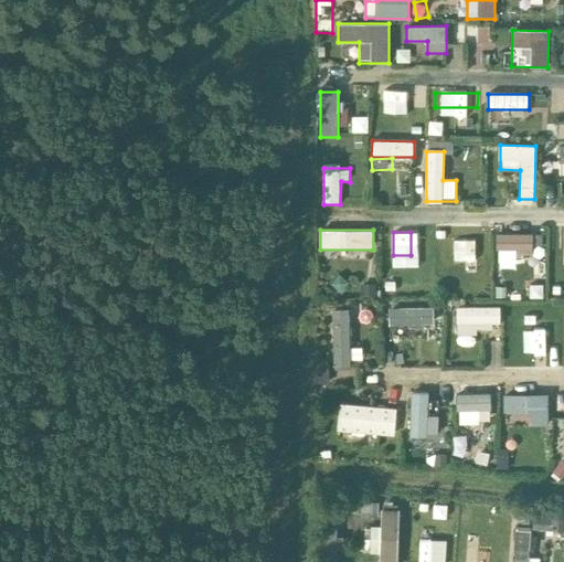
[(440,233),(442,252),(457,252),(457,256),(482,255),(481,232),(440,233)]
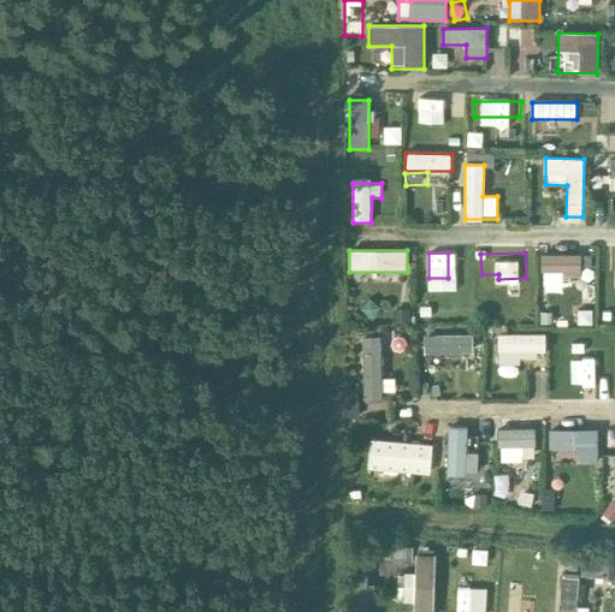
[(540,275),(579,275),(580,255),(540,255),(540,275)]
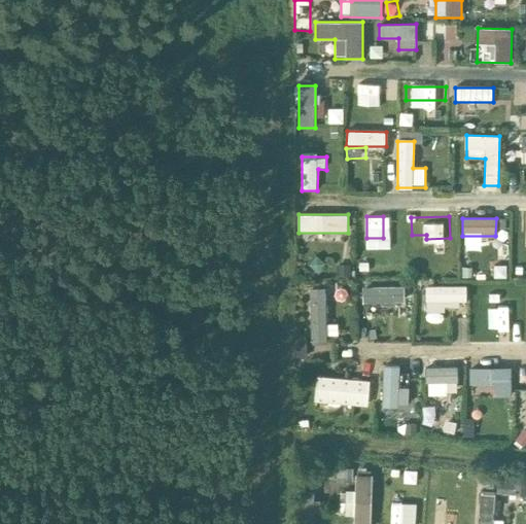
[(525,219),(517,219),(517,235),(525,235),(525,219)]
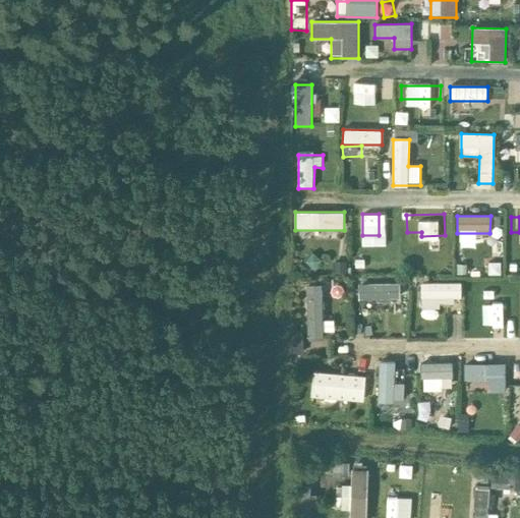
[(478,310),(492,310),(490,299),(514,298),(513,282),(477,284),(478,310)]
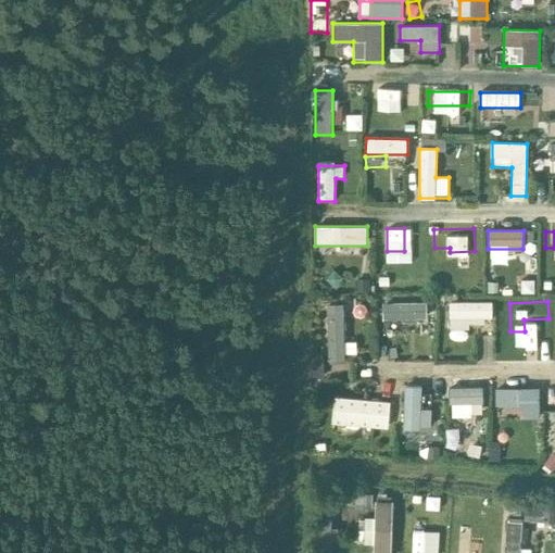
[(426,321),(426,302),(382,303),(383,322),(426,321)]
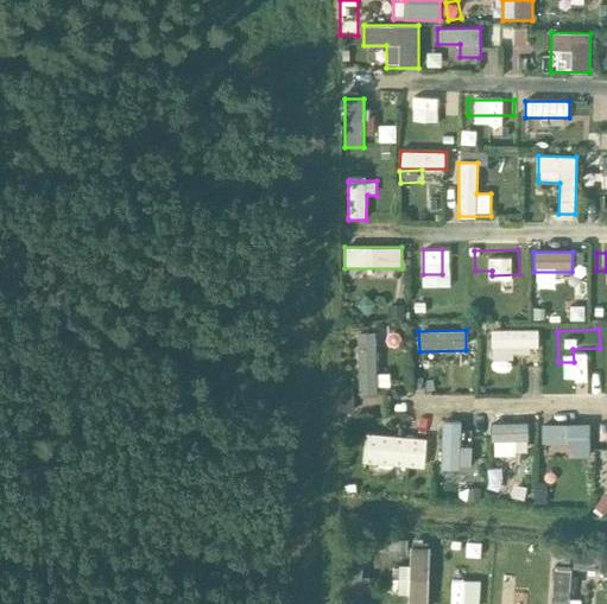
[(538,356),(538,330),(492,330),(492,356),(538,356)]
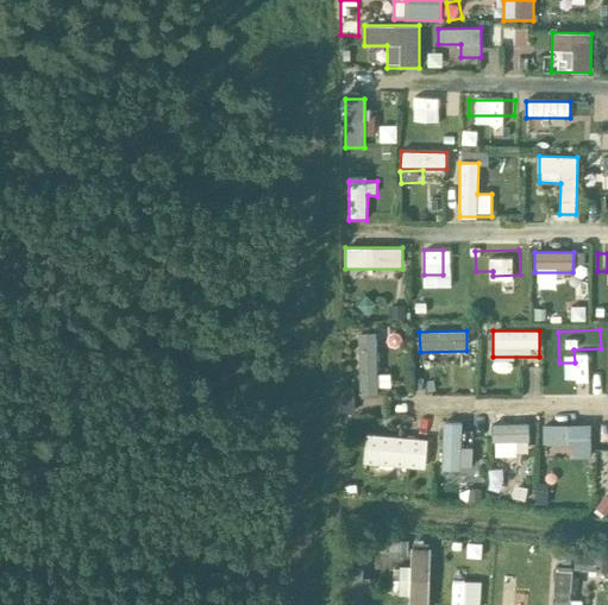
[(361,333),(358,398),(377,398),(378,334),(361,333)]
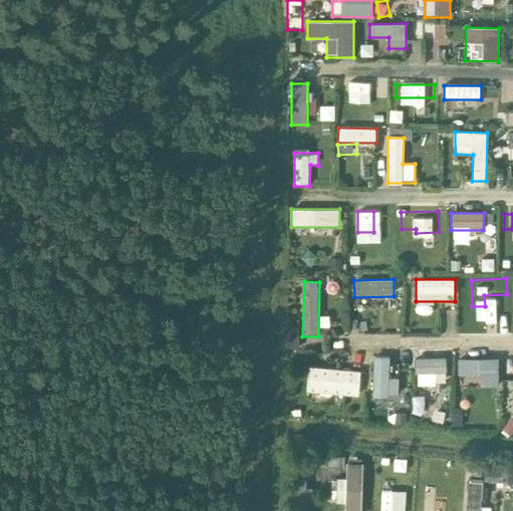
[(399,397),(399,379),(390,379),(390,357),(373,357),(372,396),(399,397)]
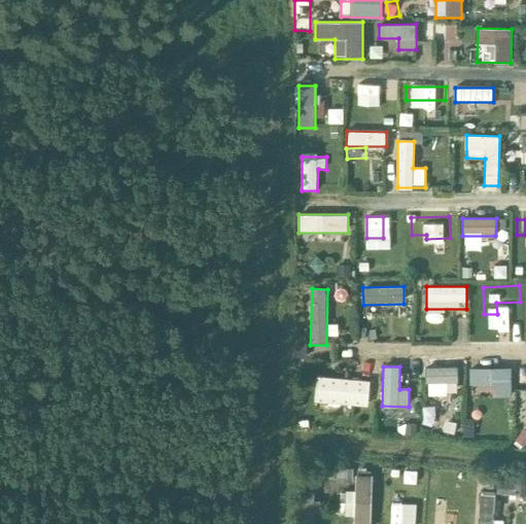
[(457,396),(458,368),(427,368),(426,395),(457,396)]
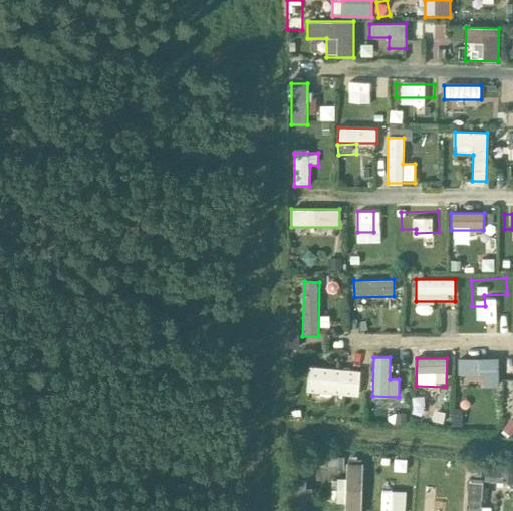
[(482,387),(499,387),(499,359),(459,358),(458,375),(482,375),(482,387)]
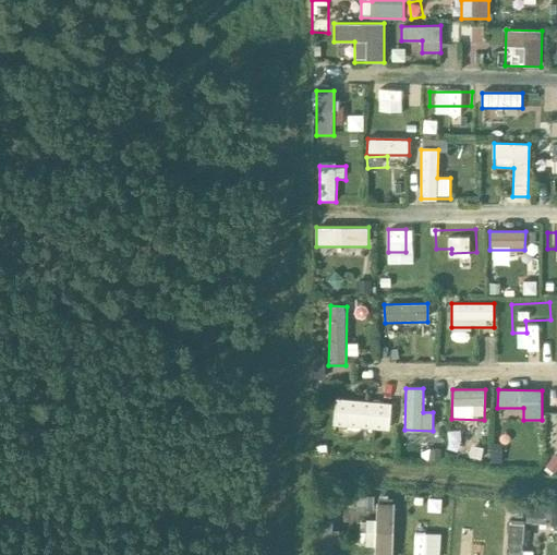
[(391,430),(391,401),(334,401),(334,430),(391,430)]
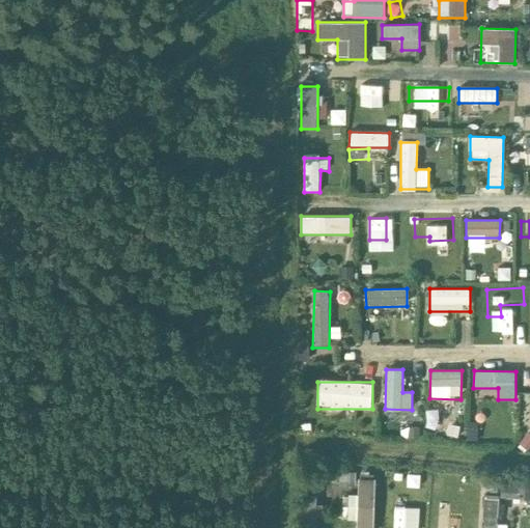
[(358,496),(349,496),(347,522),(356,523),(355,527),(372,527),(373,481),(359,481),(358,496)]
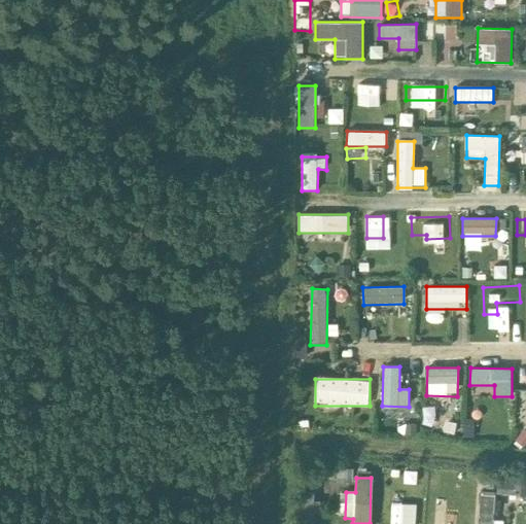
[(496,492),(525,496),(525,483),(498,479),(496,492)]
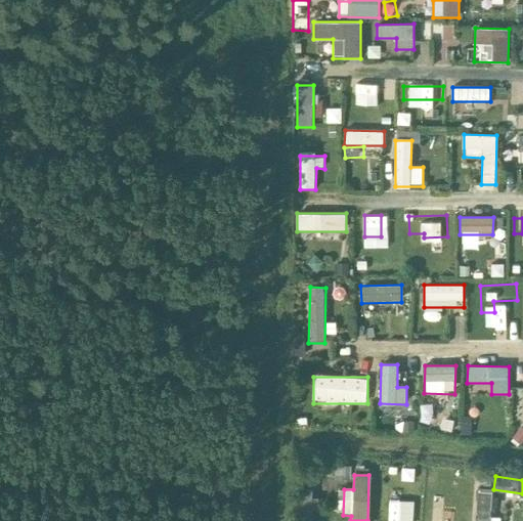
[(402,501),(403,480),(375,480),(375,520),(387,520),(387,501),(402,501)]
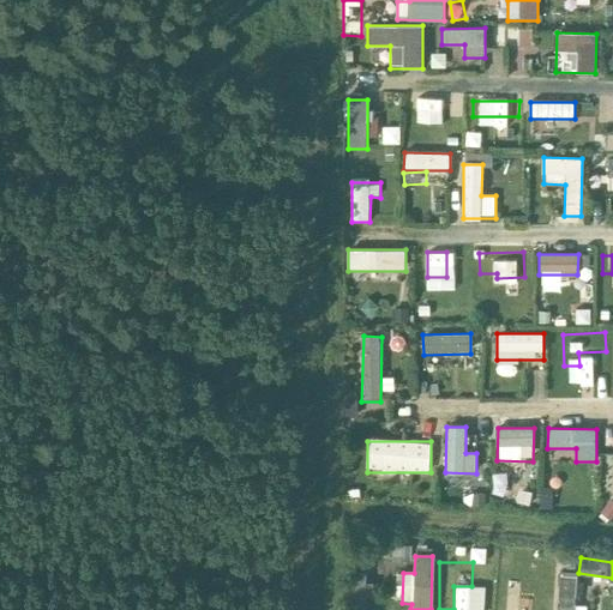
[(575,609),(576,577),(557,577),(557,609),(575,609)]
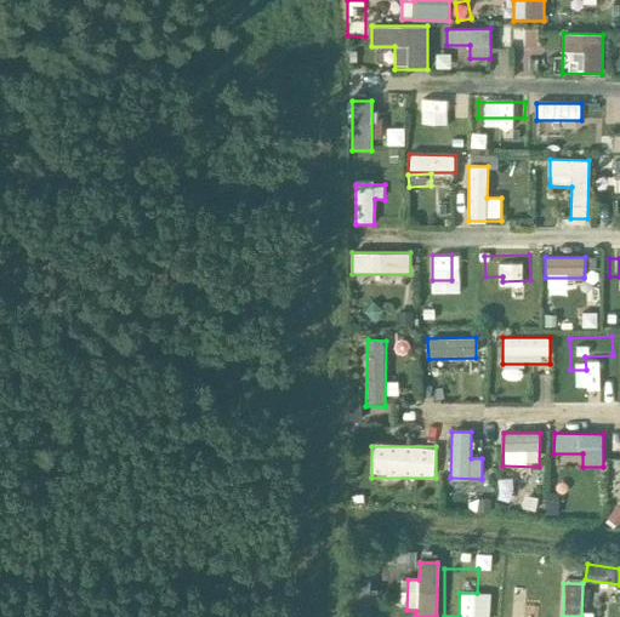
[(348,586),(347,616),(370,616),(371,586),(348,586)]
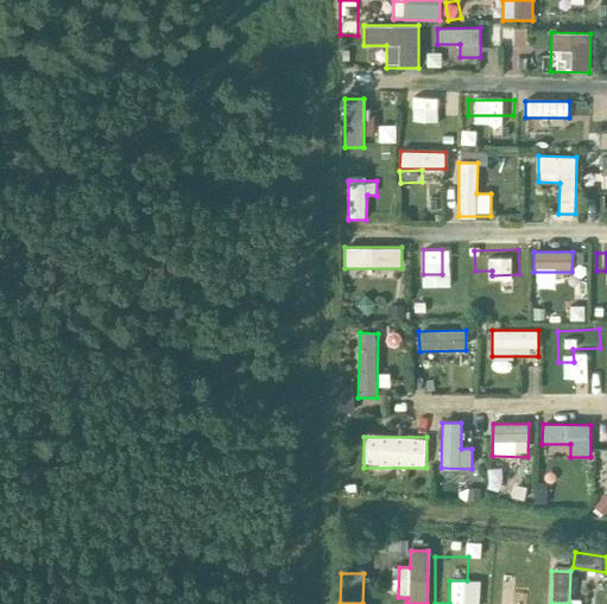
[(539,603),(541,593),(512,592),(511,603),(539,603)]
